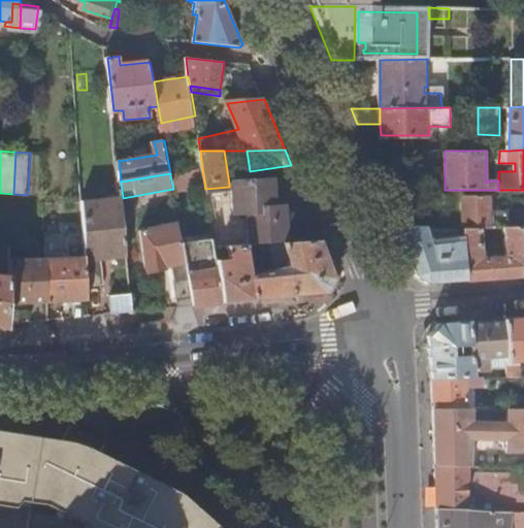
[(238,184),(229,184),(229,187),(233,186),(238,185),(248,201),(274,195),(273,182),(238,184)]
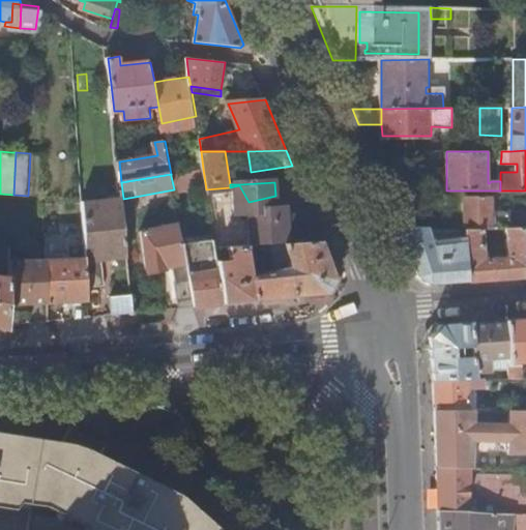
[(276,210),(275,196),(249,202),(239,185),(234,186),(235,215),(250,214),(252,246),(258,245),(273,244),(288,243),(286,208),(276,210)]
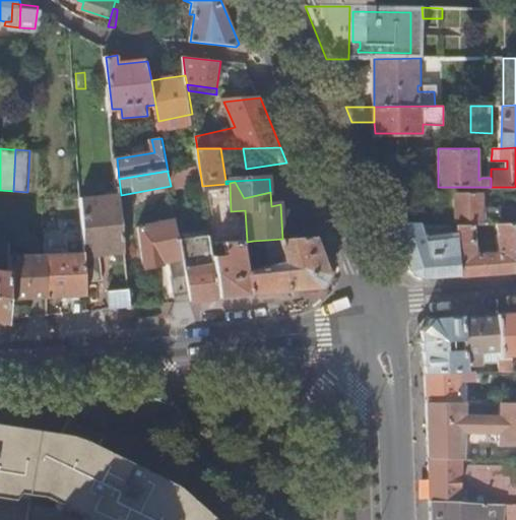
[(455,192),(455,223),(456,223),(473,223),(484,223),(493,223),(493,217),(484,217),(484,192),(455,192)]
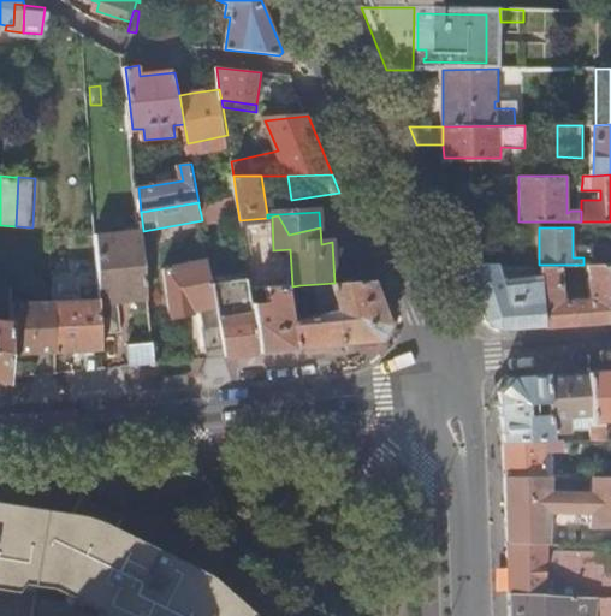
[(131,300),(150,297),(144,242),(98,247),(101,300),(102,333),(123,332),(123,320),(120,301),(131,300)]
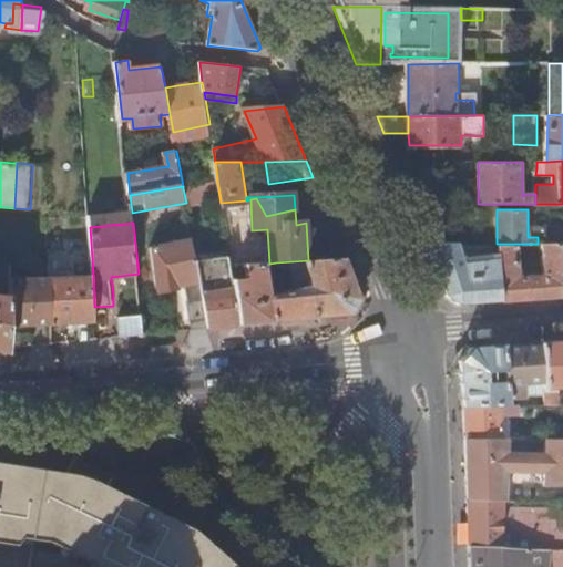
[(538,227),(538,237),(538,244),(543,244),(561,244),(561,227),(538,227)]
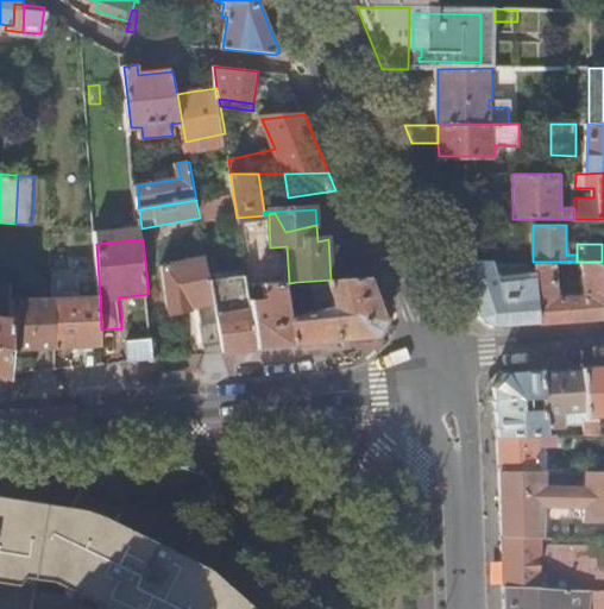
[(207,355),(225,353),(216,311),(211,276),(209,272),(209,270),(207,258),(165,267),(172,313),(194,311),(197,336),(203,334),(207,355)]
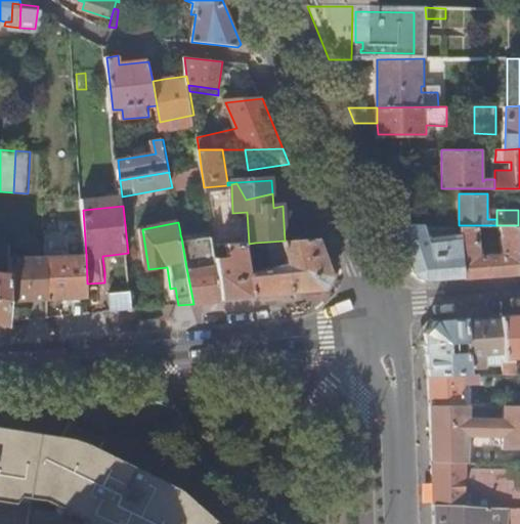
[(423,225),(396,224),(403,246),(412,272),(423,281),(462,278),(461,234),(427,236),(423,225)]
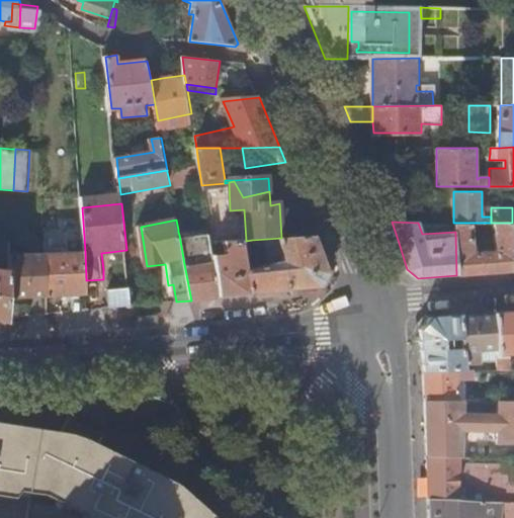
[(455,232),(456,275),(489,272),(513,270),(513,223),(512,223),(496,223),(497,251),(483,252),(483,247),(477,247),(477,252),(473,252),(472,223),(454,223),(455,232)]
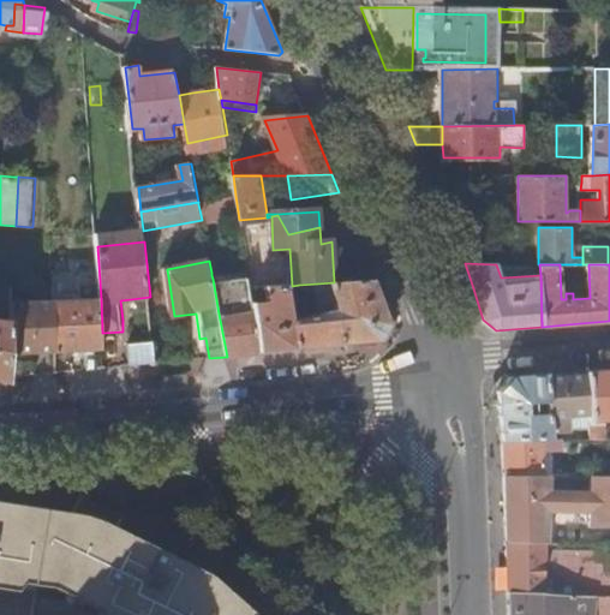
[(572,264),(560,264),(561,299),(566,299),(566,293),(573,293),(572,264)]
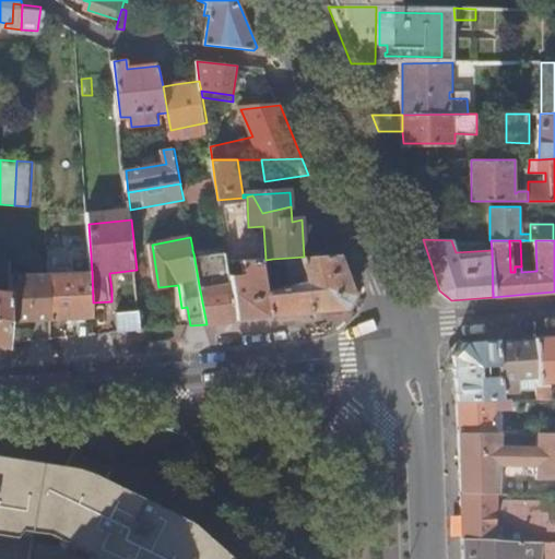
[(192,248),(192,250),(193,253),(225,248),(225,242),(192,248)]
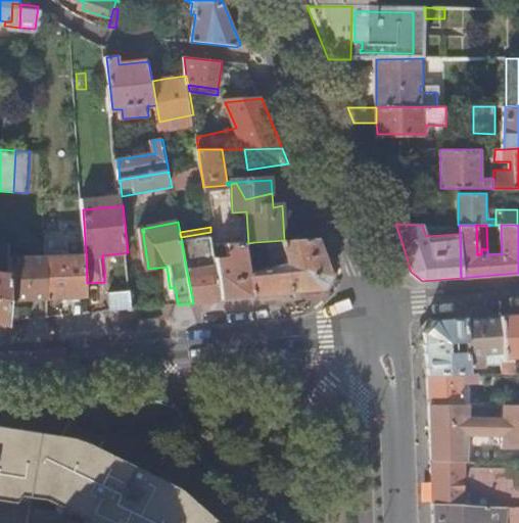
[(210,232),(181,237),(186,267),(216,262),(214,245),(210,232)]
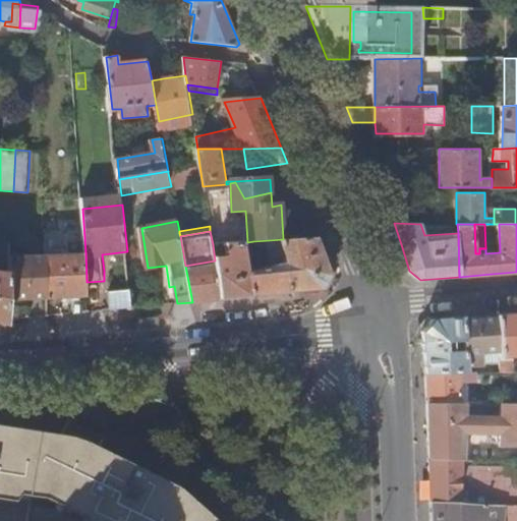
[(332,277),(318,237),(283,239),(269,240),(272,265),(257,267),(247,268),(251,296),(324,289),(332,277)]
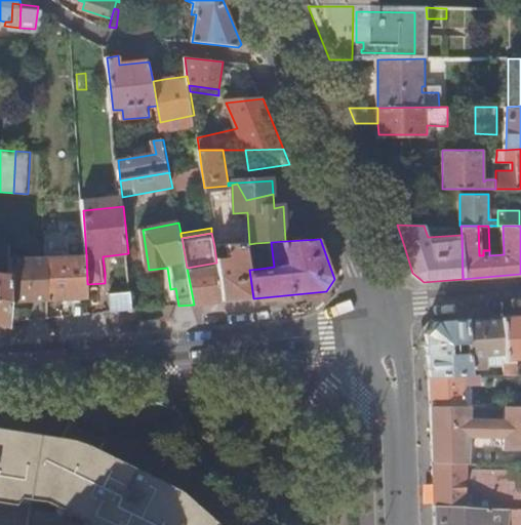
[(0,273),(10,275),(11,257),(11,244),(0,243),(0,273)]
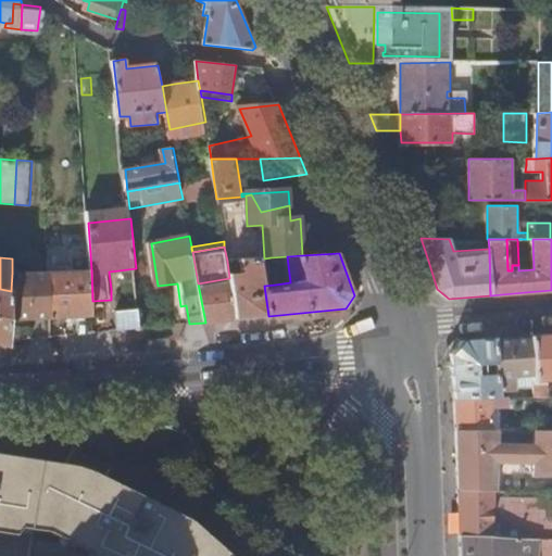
[(260,258),(227,261),(229,278),(236,319),(259,317),(268,316),(264,286),(260,258)]
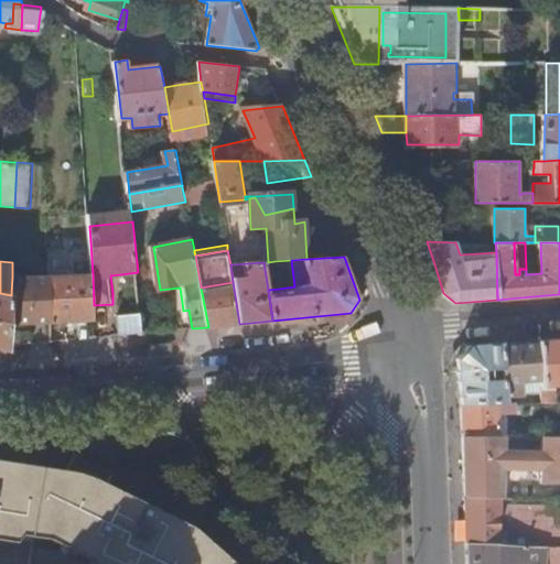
[(52,324),(95,322),(94,305),(93,274),(51,275),(52,324)]
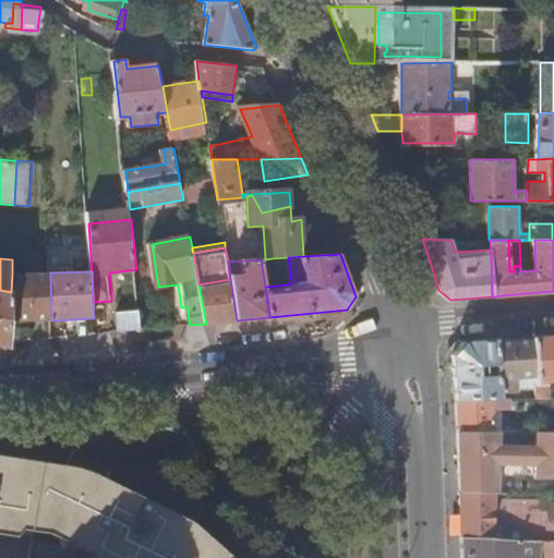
[(120,289),(119,271),(109,273),(111,290),(120,289)]
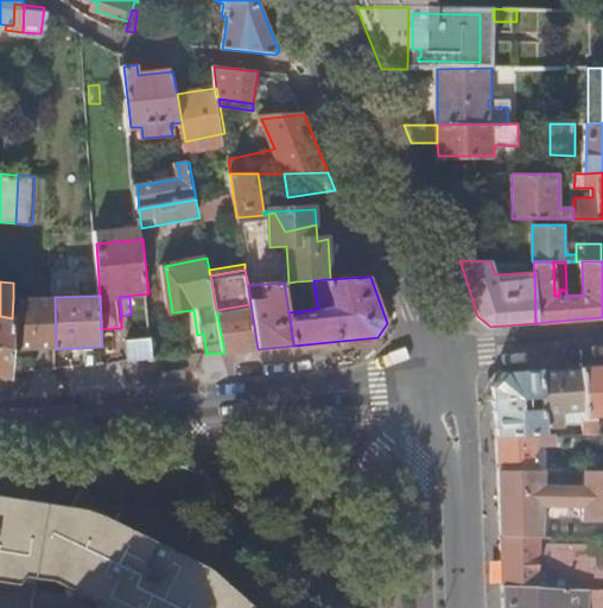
[(12,350),(56,349),(55,297),(13,298),(12,318),(12,350)]
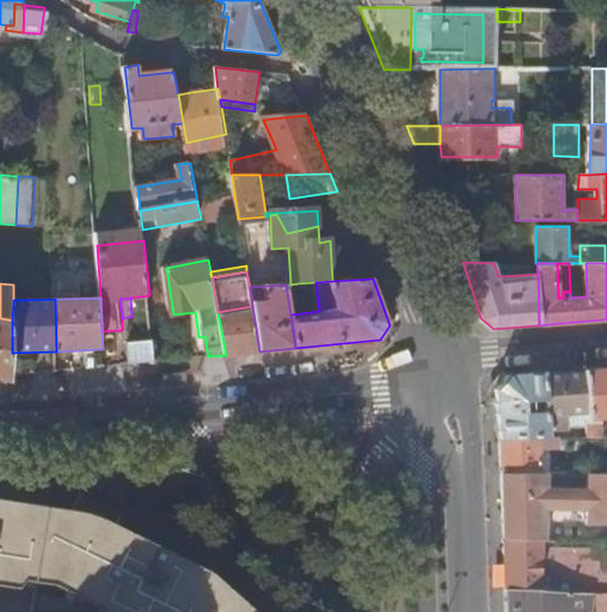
[(244,353),(259,352),(252,306),(218,312),(226,355),(244,353)]
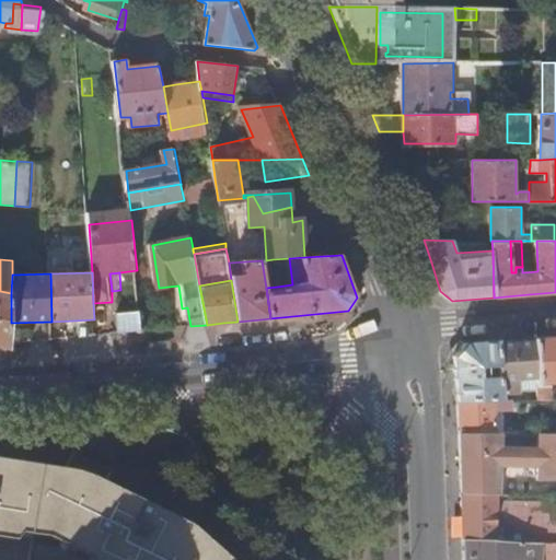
[(0,347),(9,350),(11,323),(11,293),(0,291),(0,347)]
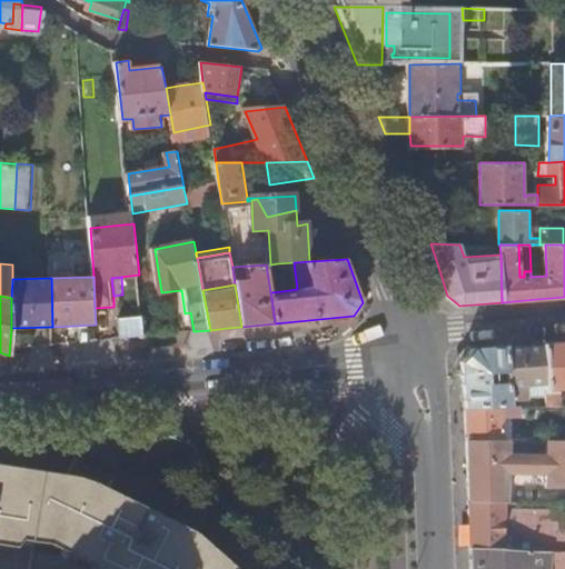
[(121,338),(146,336),(144,319),(120,321),(121,338)]
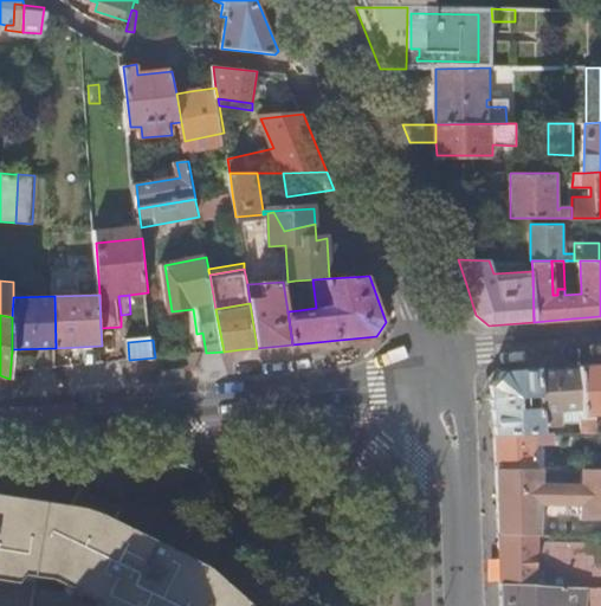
[(600,363),(579,366),(581,408),(582,420),(583,432),(599,432),(599,425),(599,419),(598,413),(600,413),(600,363)]
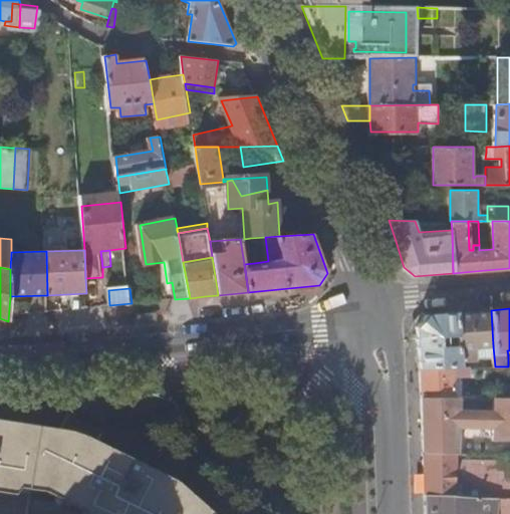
[(493,346),(491,310),(457,312),(459,335),(459,345),(461,366),(467,366),(467,361),(473,361),(472,358),(483,357),(483,347),(493,346)]
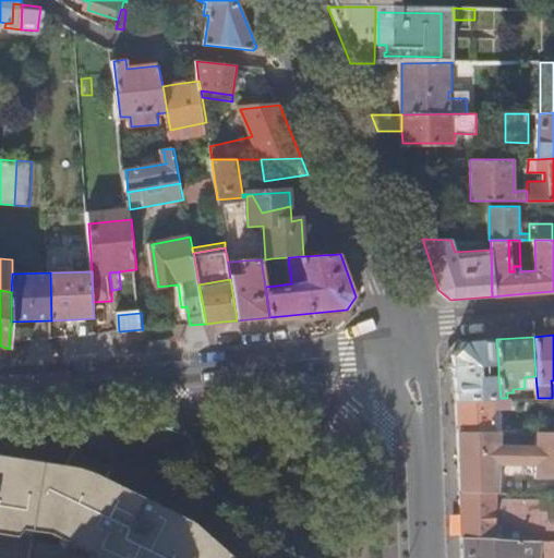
[(498,364),(496,339),(464,341),(454,354),(458,398),(501,398),(498,375),(486,376),(486,371),(480,371),(479,365),(498,364)]
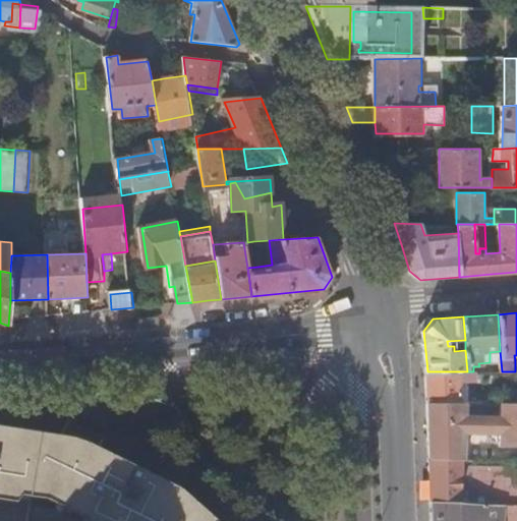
[(501,361),(500,351),(490,352),(490,362),(501,361)]
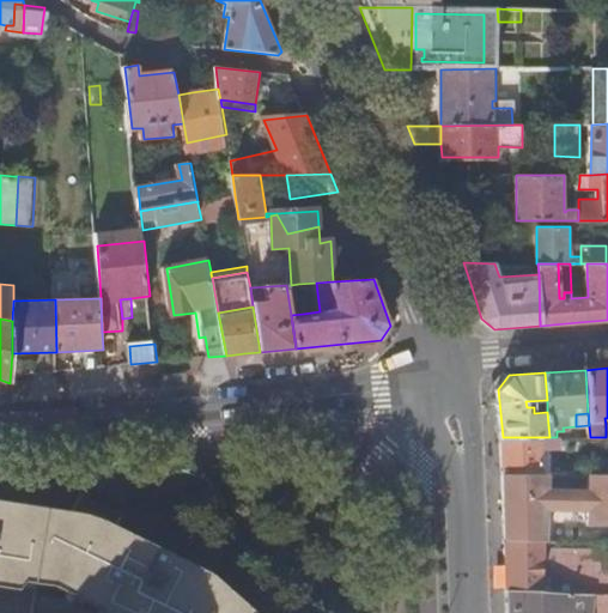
[(549,437),(503,437),(504,473),(543,473),(542,447),(563,445),(563,437),(557,437),(549,437)]
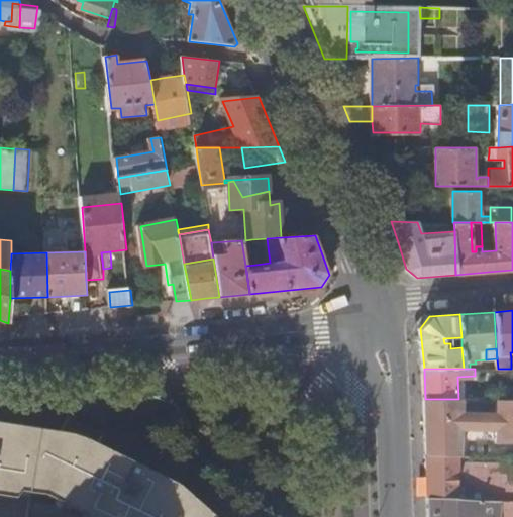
[(458,399),(425,399),(427,456),(459,457),(462,457),(463,430),(498,431),(498,443),(512,443),(512,399),(499,399),(499,413),(463,413),(464,399),(458,399)]
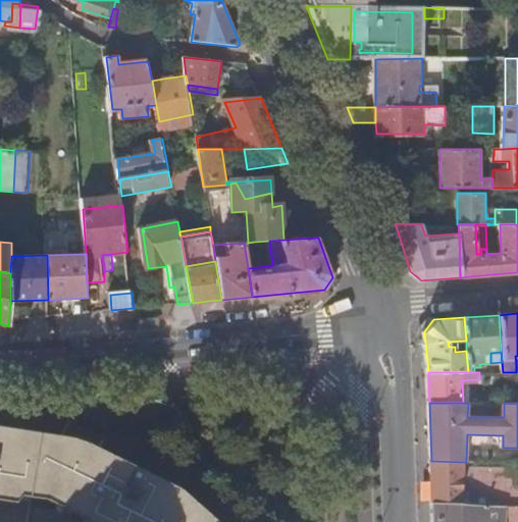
[(40,436),(0,429),(0,493),(13,496),(20,489),(45,493),(88,516),(86,521),(212,521),(208,518),(177,490),(117,462),(88,448),(70,441),(40,436)]
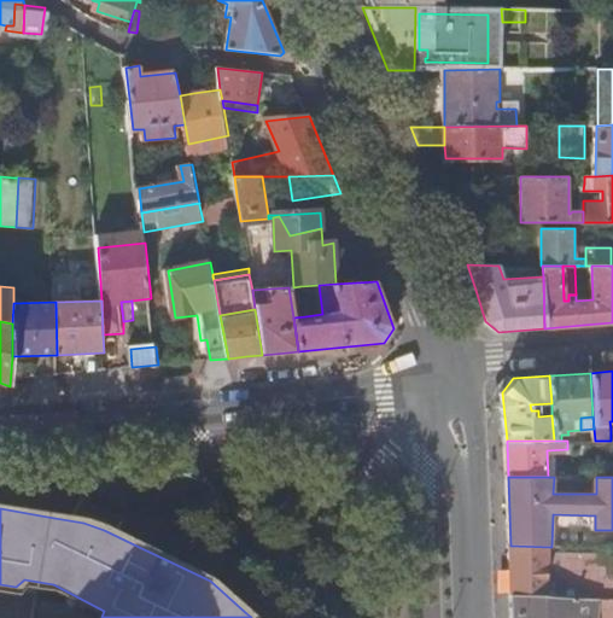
[(511,552),(512,594),(599,596),(599,595),(612,596),(612,575),(607,575),(599,575),(599,564),(599,553),(564,553),(564,569),(558,569),(558,552),(549,552),(511,552)]
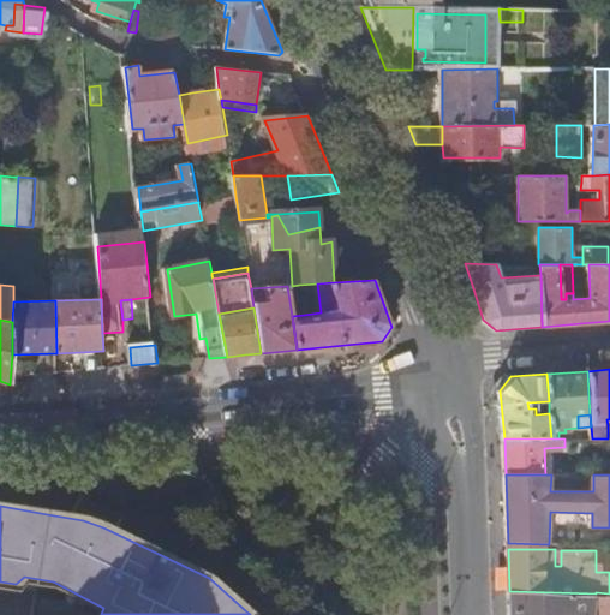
[(509,591),(509,614),(609,614),(609,593),(596,592),(596,593),(509,591)]
